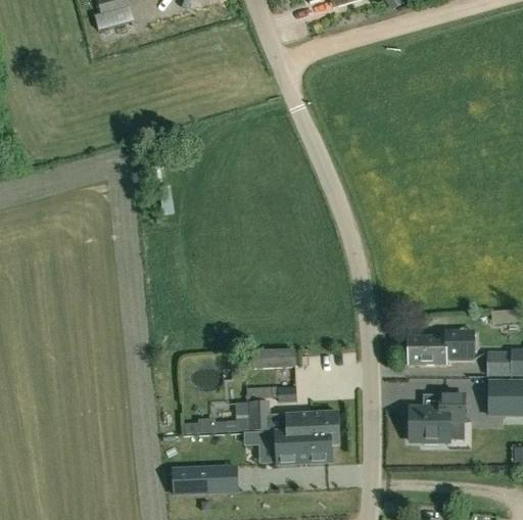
[(128,3),(127,0),(97,0),(101,10),(128,3)]
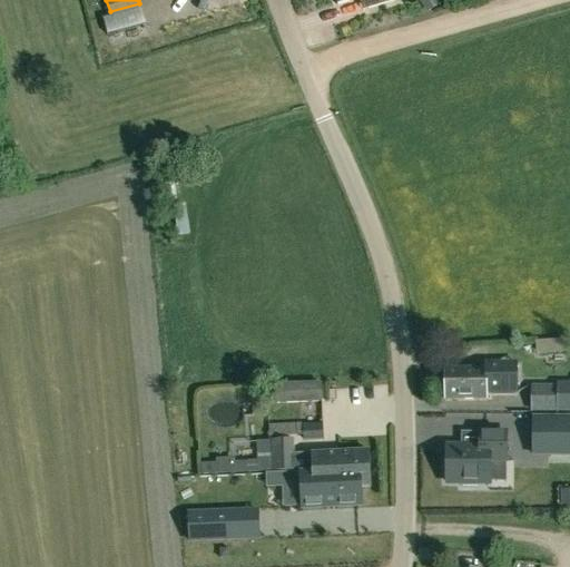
[(37,121),(56,114),(51,104),(32,111),(37,121)]
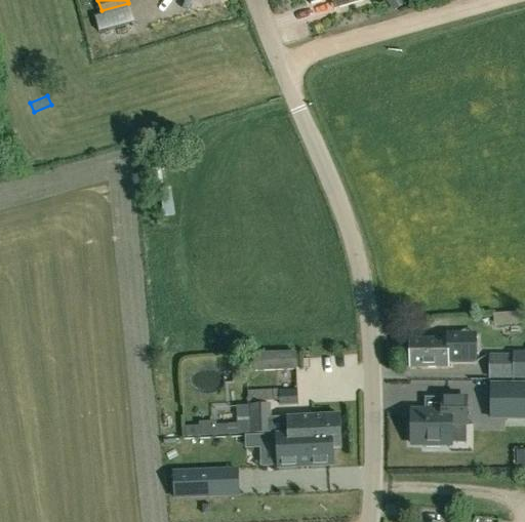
[(178,207),(178,168),(166,168),(165,207),(178,207)]
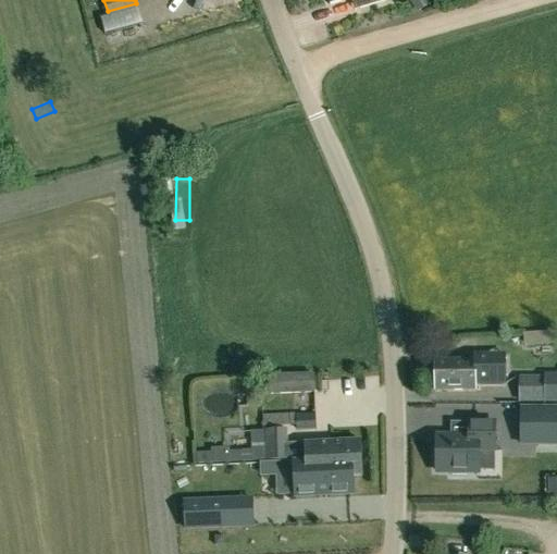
[(435,358),(435,388),(474,388),(474,383),(493,383),(493,353),(474,353),(474,358),(435,358)]
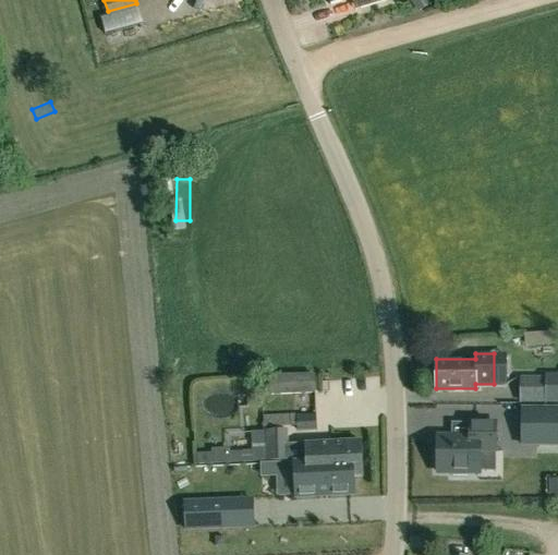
[(557,370),(545,371),(545,375),(545,400),(557,399),(557,370)]
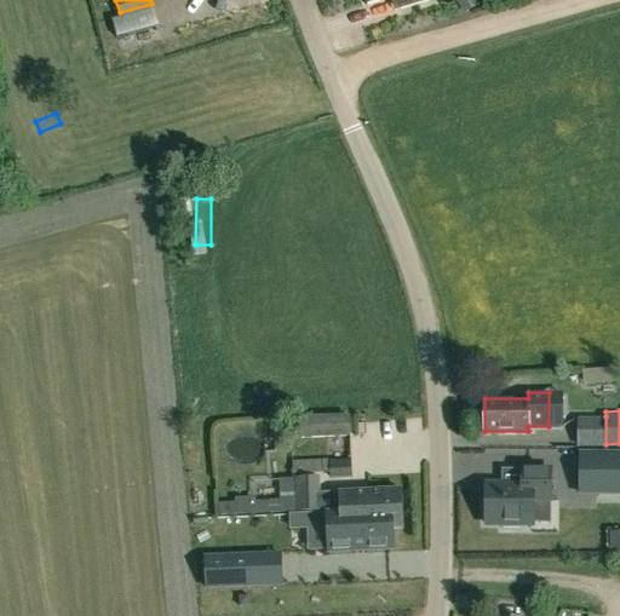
[(298,436),(349,435),(349,412),(297,413),(298,436)]
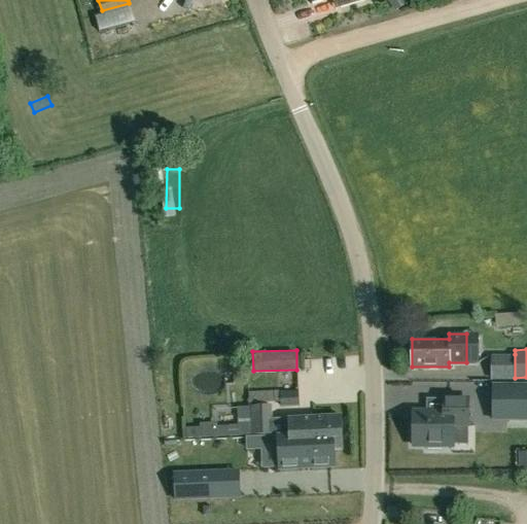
[(526,385),(493,385),(493,418),(526,418),(526,385)]
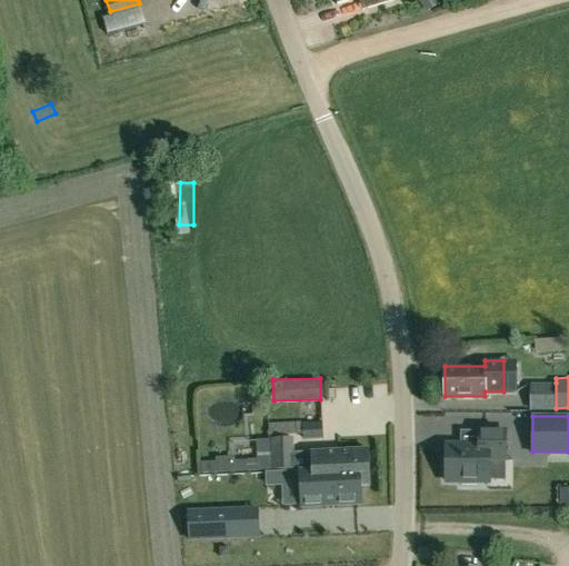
[(321,421),(303,421),(303,439),(321,438),(321,421)]
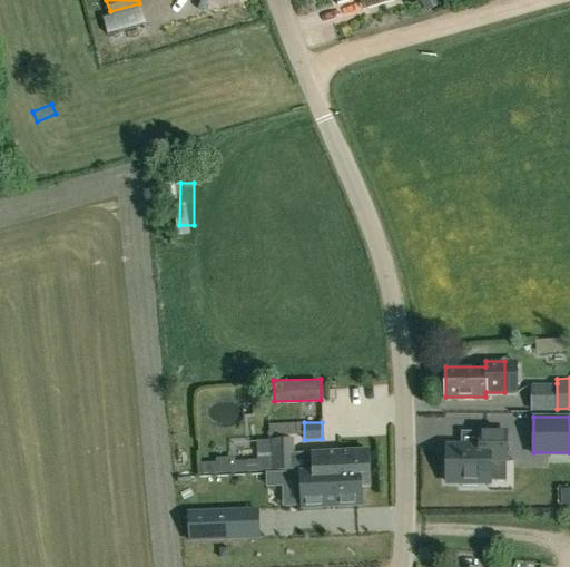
[(479,429),(479,446),(445,446),(445,479),(461,479),(461,484),(479,484),(479,479),(490,479),(490,458),(507,458),(507,429),(479,429)]
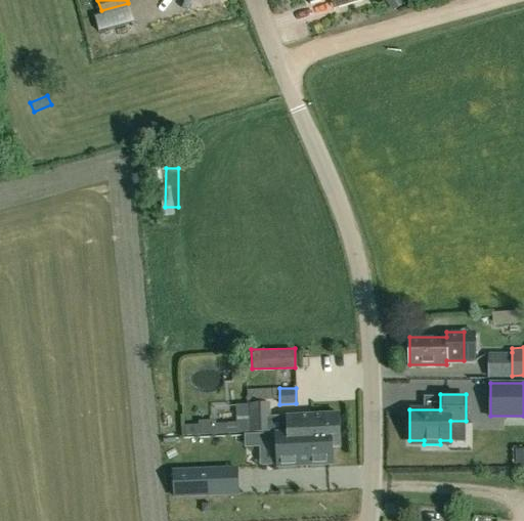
[(269,430),(268,415),(268,402),(248,403),(250,431),(269,430)]
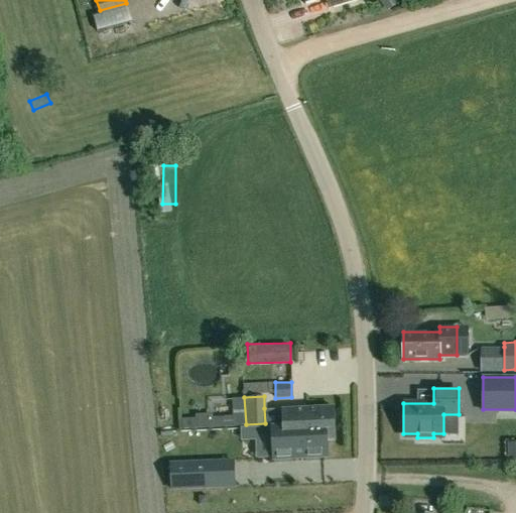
[(283,424),(333,421),(333,405),(264,408),(265,423),(265,425),(271,424),(283,424)]
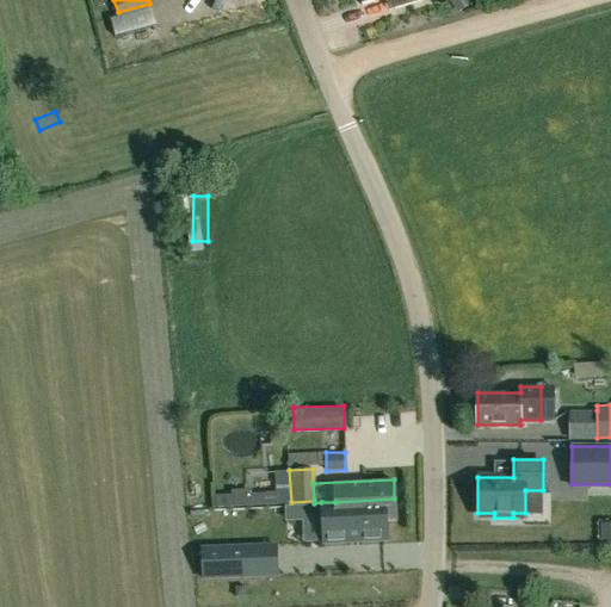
[(251,487),(232,488),(232,493),(232,506),(252,505),(252,491),(251,487)]
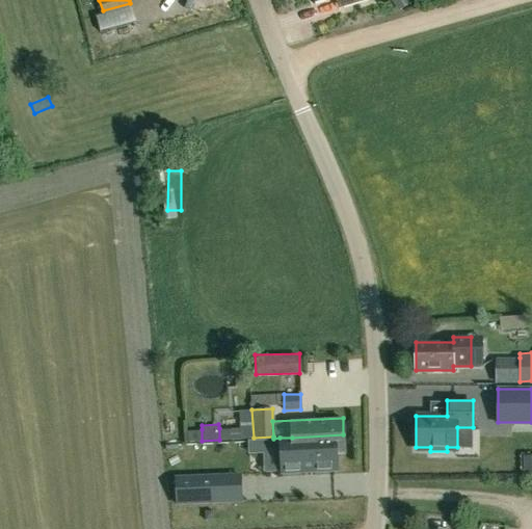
[(337,468),(336,451),(344,451),(343,434),(292,438),(280,438),(281,470),(337,468)]
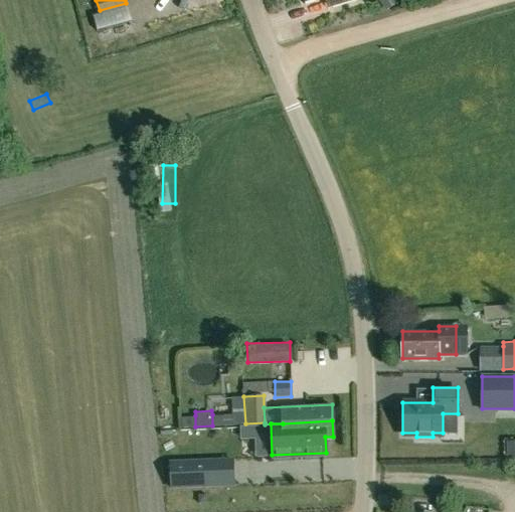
[(170,462),(171,486),(234,483),(233,459),(170,462)]
